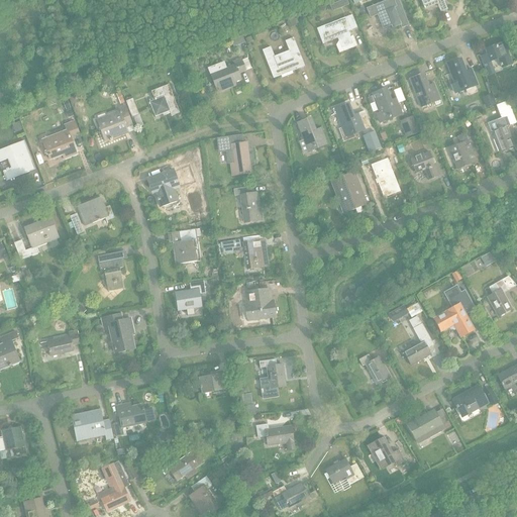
[(399,19),(405,17),(398,0),(388,0),(367,9),(371,17),(378,14),(386,10),(393,28),(401,25),(399,19)]
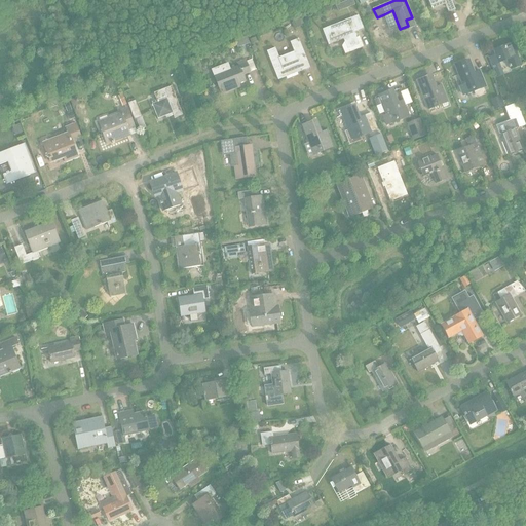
[(448,13),(455,10),(451,2),(455,0),(427,0),(431,9),(445,4),(448,13)]
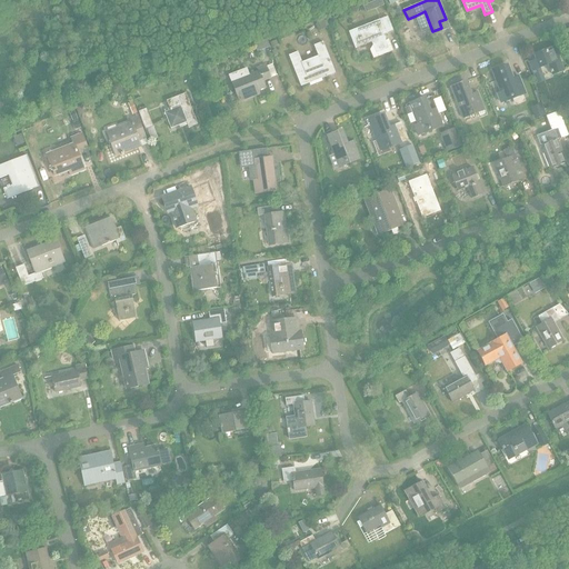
[(388,39),(385,40),(382,35),(393,30),(388,17),(349,32),(355,47),(370,40),(372,46),(369,50),(373,59),(392,51),(388,39)]
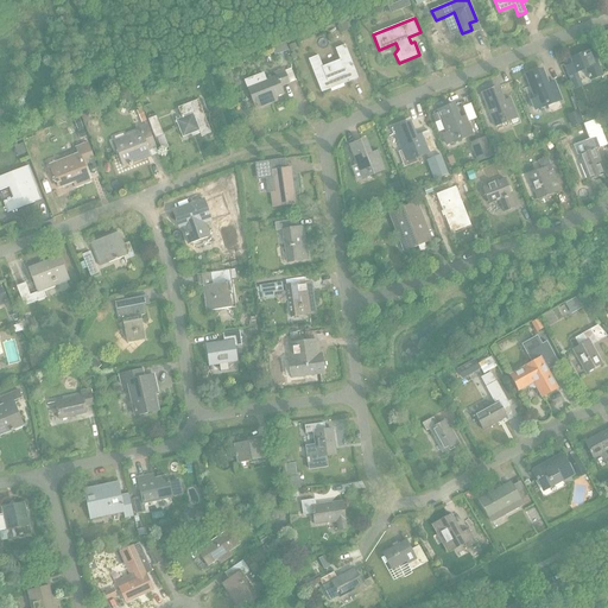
[(349,82),(359,78),(346,45),(336,49),(341,61),(323,68),(318,56),(309,59),(322,93),(331,89),(328,81),(346,74),(349,82)]
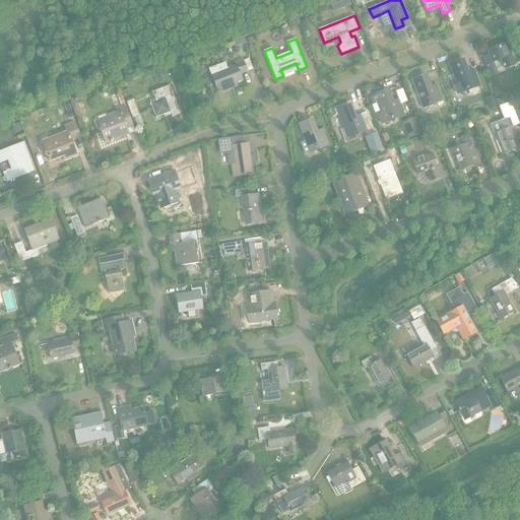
[(490,55),(482,57),(488,68),(494,65),(493,63),(501,59),(505,69),(515,64),(510,50),(506,52),(504,45),(488,51),(490,55)]
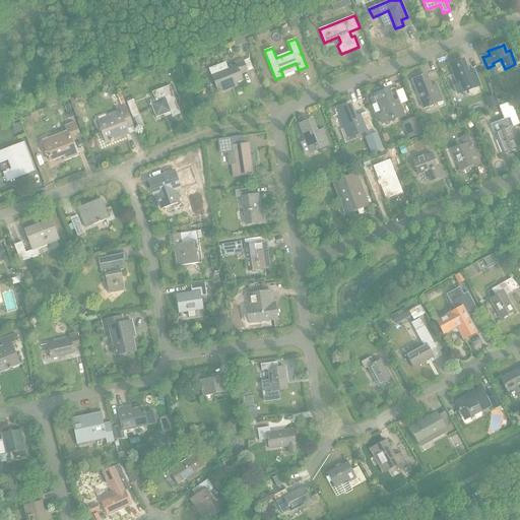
[(240,74),(247,71),(243,59),(235,62),(236,66),(228,69),(225,63),(209,69),(217,89),(243,80),(240,74)]
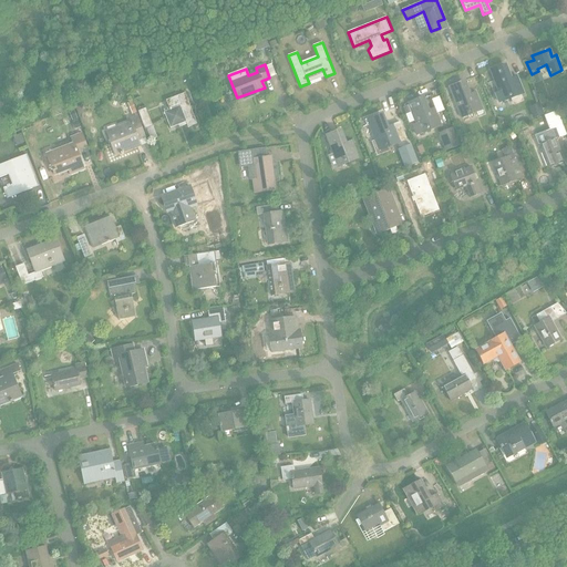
[(504,65),(491,71),(498,91),(494,93),(498,103),(502,102),(503,102),(512,99),(513,102),(516,103),(521,102),(522,99),(519,95),(524,94),(516,76),(509,79),(504,65)]
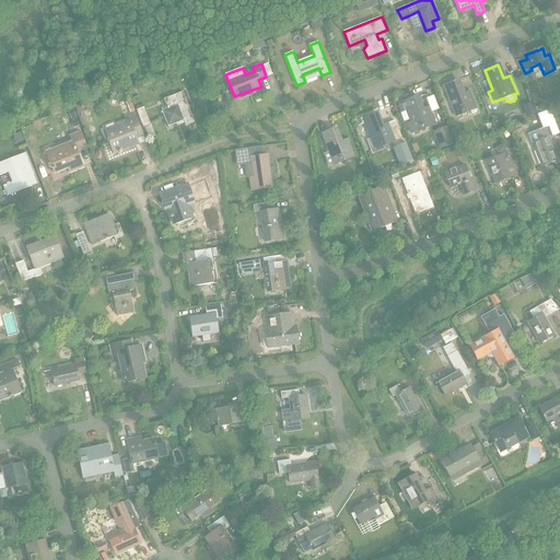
[(469,92),(463,94),(457,81),(444,86),(458,123),(468,118),(466,113),(477,108),(469,92)]
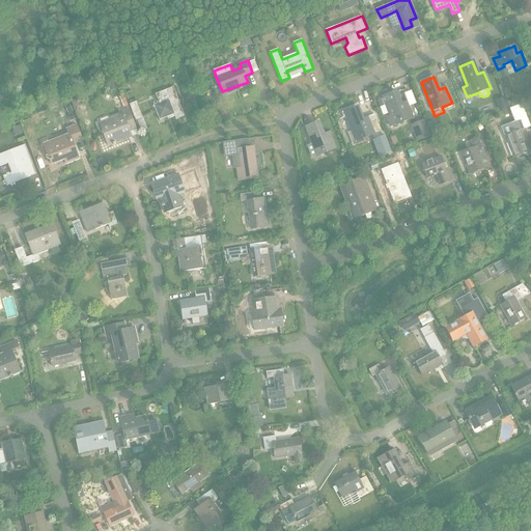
[(175,117),(176,119),(185,116),(173,87),(156,94),(160,103),(154,105),(160,120),(167,117),(168,119),(175,117)]
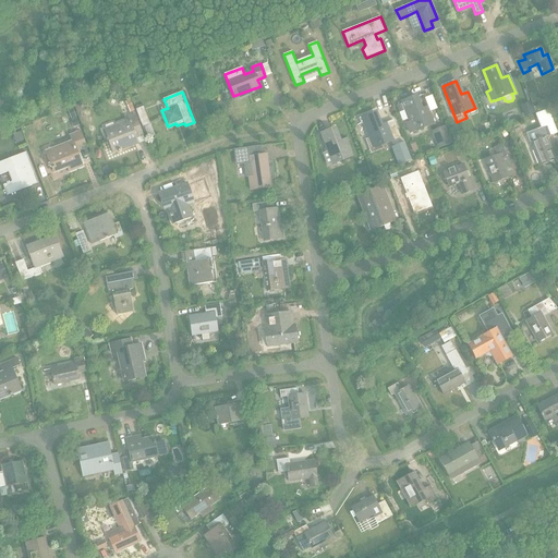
[(427,107),(421,110),(415,96),(402,101),(410,121),(405,123),(410,134),(413,132),(414,133),(434,124),(427,107)]
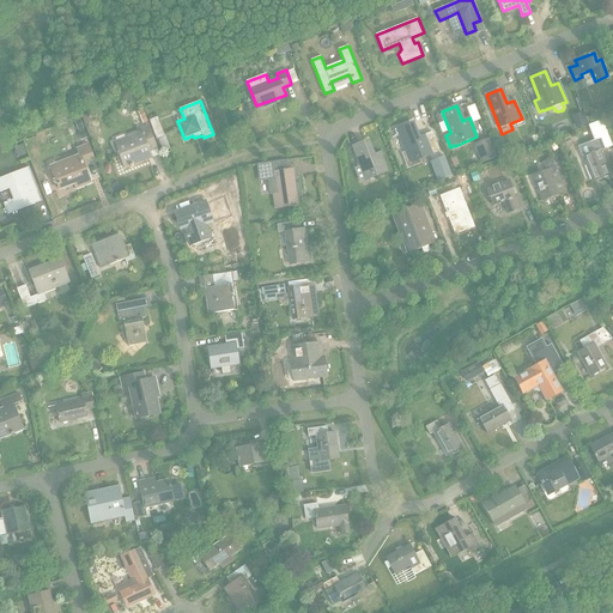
[(150,120),(157,139),(165,135),(158,117),(150,120)]
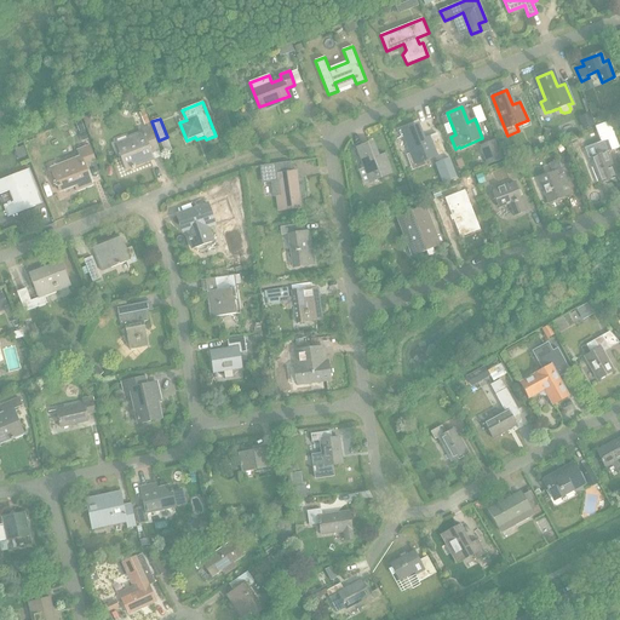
[(430,137),(423,139),(417,125),(401,131),(414,165),(437,156),(430,137)]
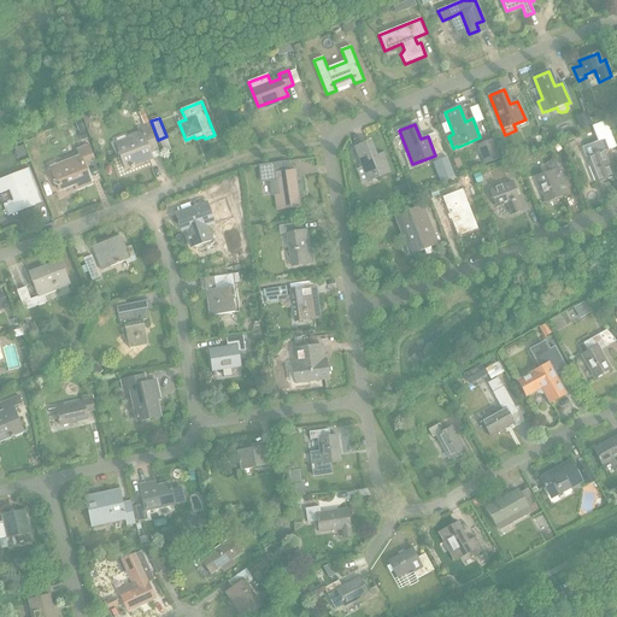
[(116,144),(125,170),(153,159),(151,153),(158,151),(150,127),(141,130),(142,134),(116,144)]
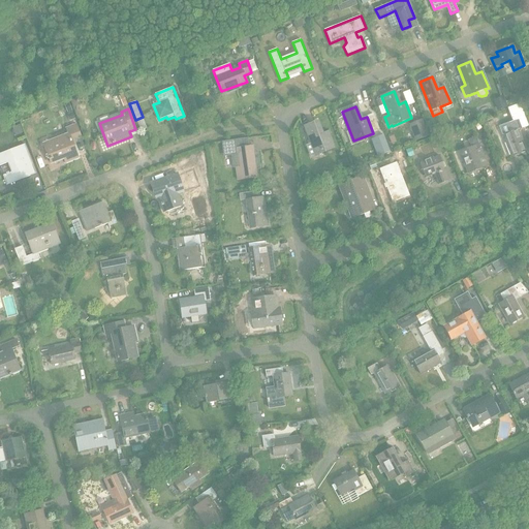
[(408,124),(415,141),(428,136),(422,119),(408,124)]
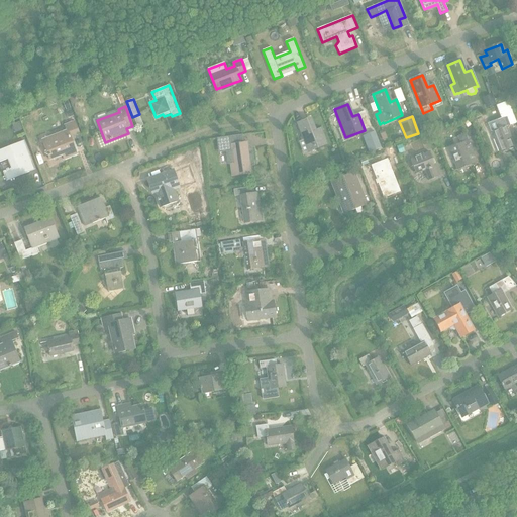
[(321,128),(314,131),(309,118),(297,123),(308,152),(327,144),(321,128)]
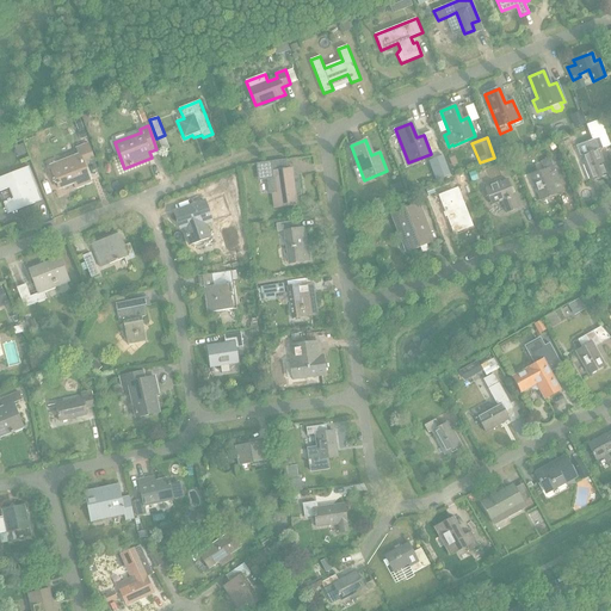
[(74,183),(76,187),(90,181),(82,162),(93,159),(87,144),(76,148),(79,156),(50,167),(60,189),(74,183)]
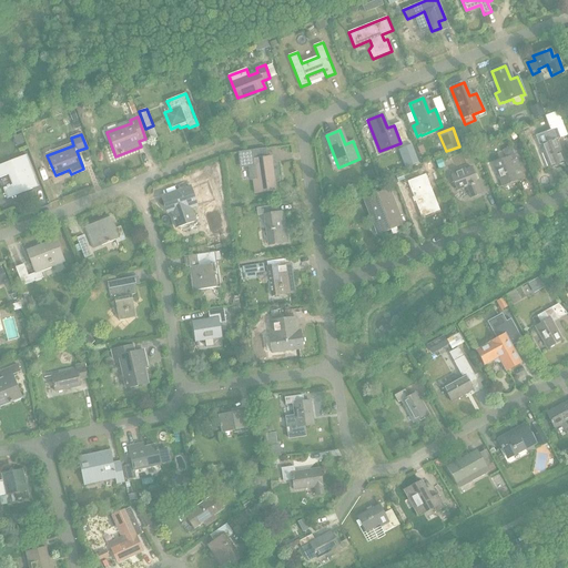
[(556,139),(548,142),(545,134),(531,140),(535,148),(540,145),(549,168),(565,162),(556,139)]
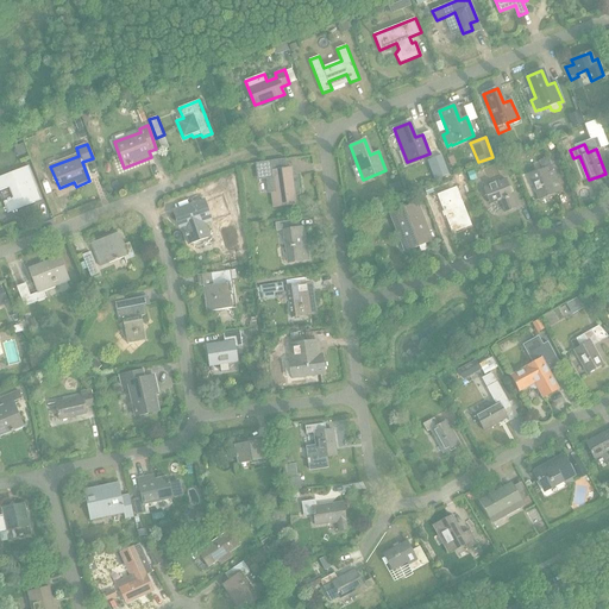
[(529,175),(539,200),(556,193),(547,174),(553,171),(547,157),(539,161),(542,170),(529,175)]
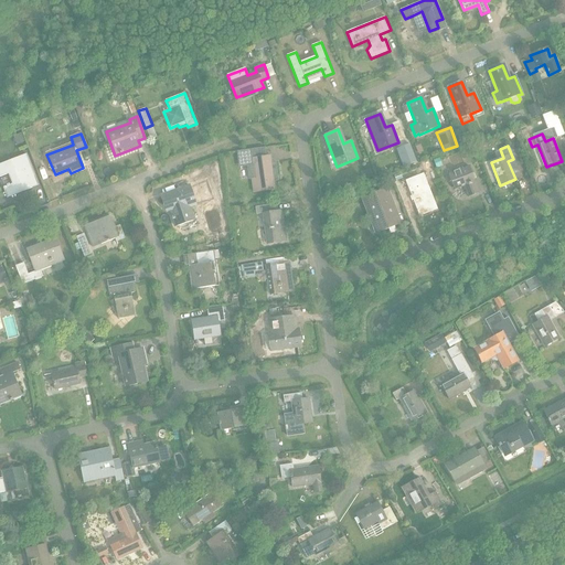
[(27,155),(0,163),(0,176),(11,172),(16,183),(3,188),(7,196),(32,188),(28,178),(34,176),(27,155)]
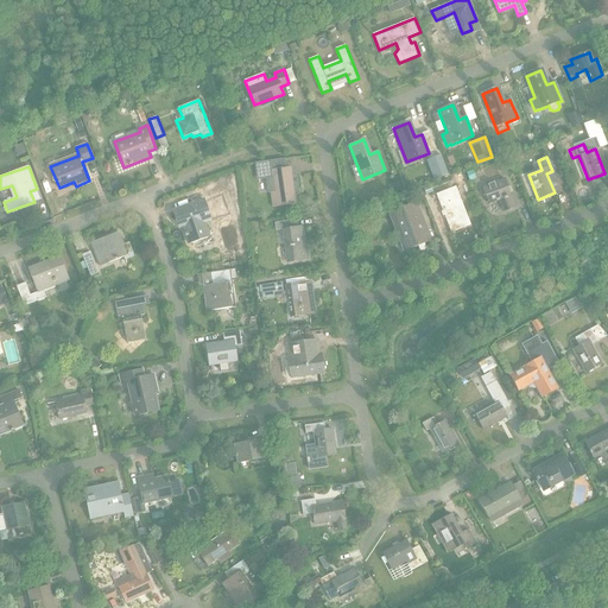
[(296,175),(287,176),(287,168),(268,170),(270,179),(277,178),(279,191),(271,191),(273,208),(296,204),(295,190),(298,190),(296,175)]
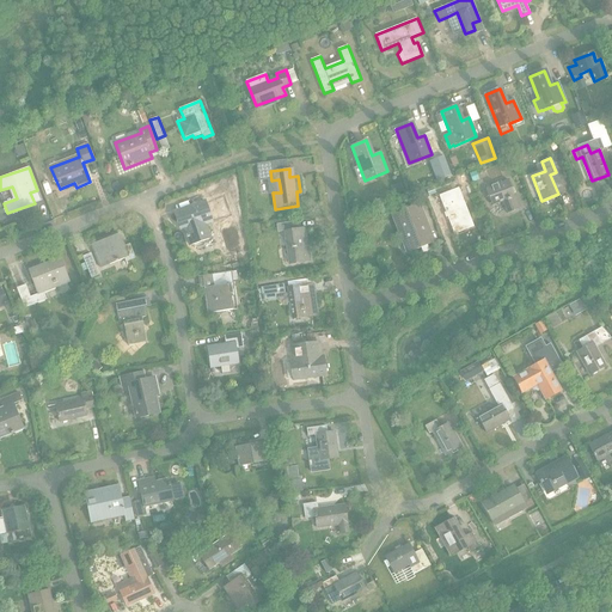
[(508,213),(519,209),(508,181),(485,189),(493,206),(503,201),(508,213)]
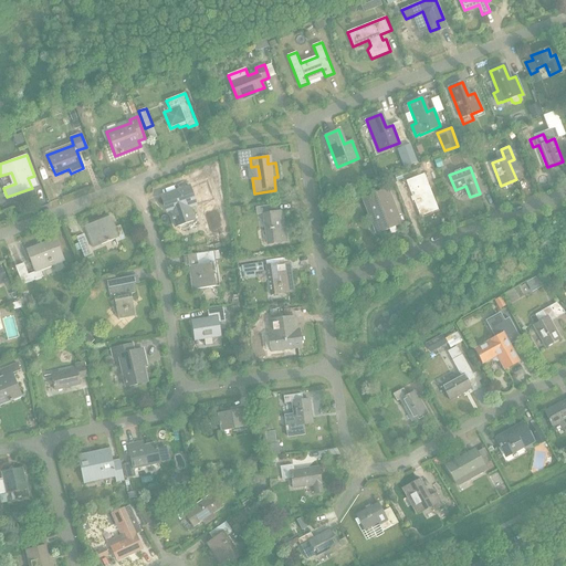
[(406,180),(420,217),(438,209),(423,174),(406,180)]
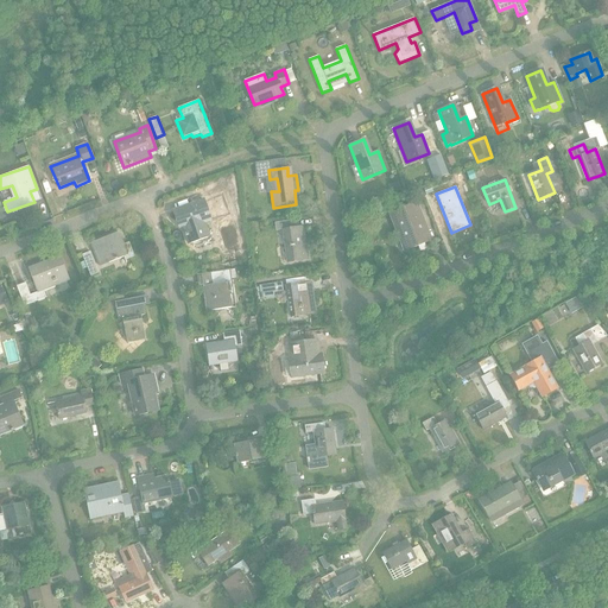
[(190,244),(209,238),(204,222),(211,220),(204,201),(173,211),(178,227),(183,226),(190,244)]
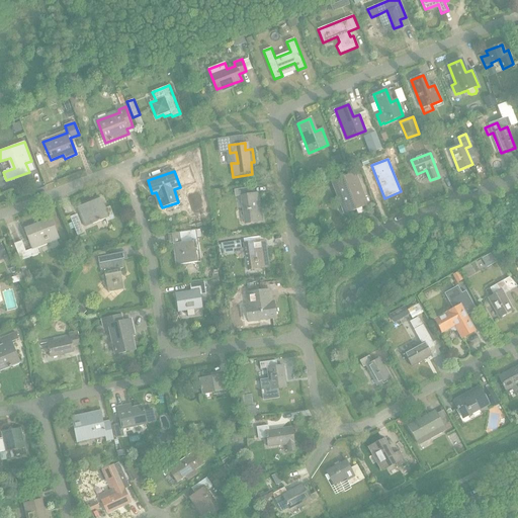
[(338,187),(348,212),(364,206),(354,181),(338,187)]
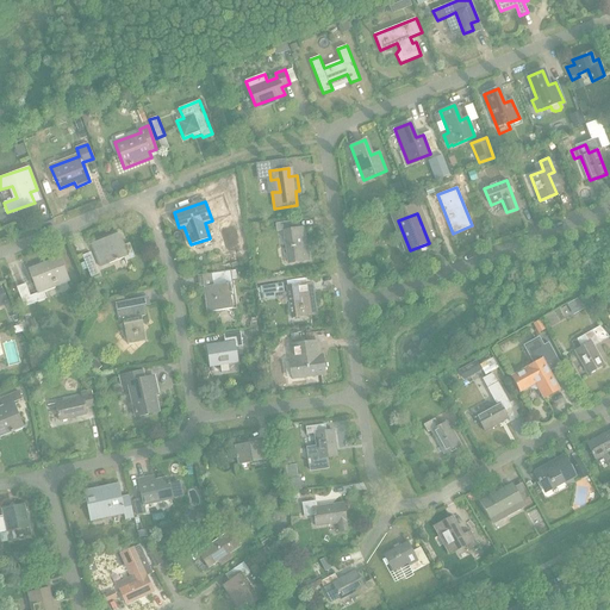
[(305,231),(298,232),(297,221),(275,223),(277,231),(284,231),(287,257),(302,256),(302,261),(309,260),(305,231)]
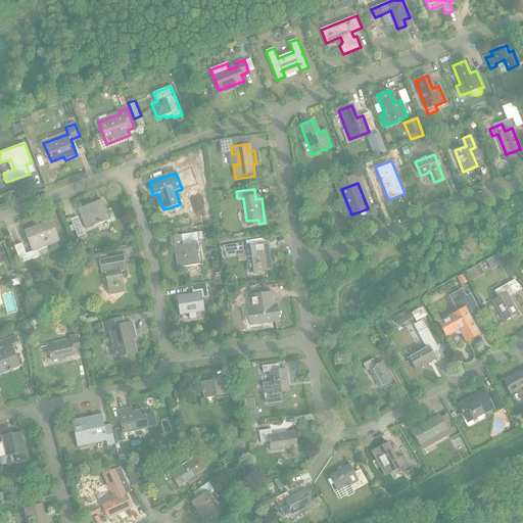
[(111,208),(106,210),(102,200),(79,209),(86,229),(106,221),(107,223),(115,220),(111,208)]
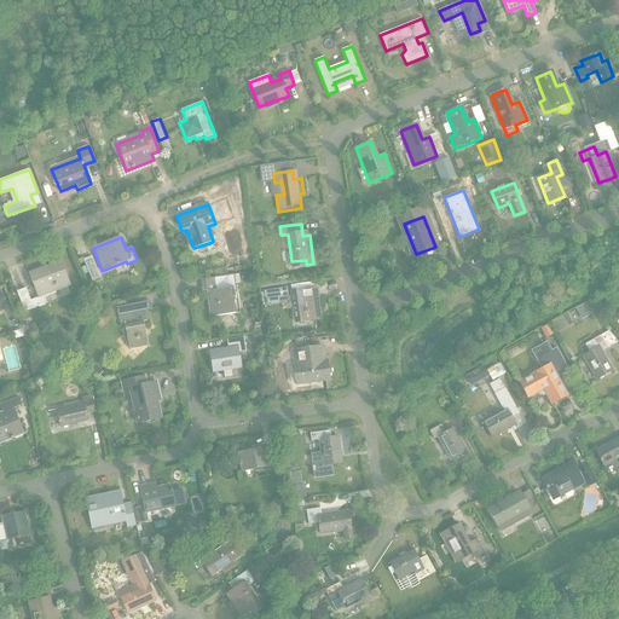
[(84,260),(92,282),(100,278),(92,256),(84,260)]
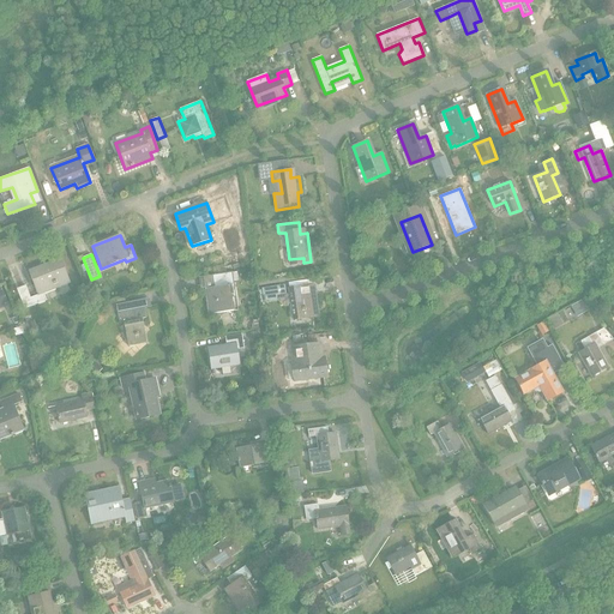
[(24,309),(47,301),(44,294),(70,283),(61,259),(29,271),(38,294),(30,298),(25,286),(17,289),(24,309)]
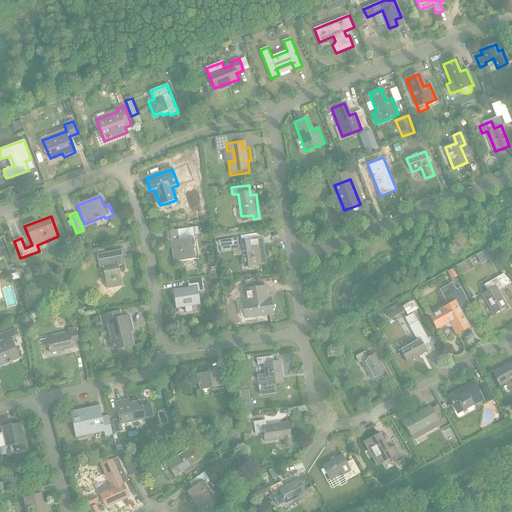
[(193,260),(199,260),(195,235),(199,234),(198,227),(181,229),(182,240),(172,241),(175,262),(193,260)]
